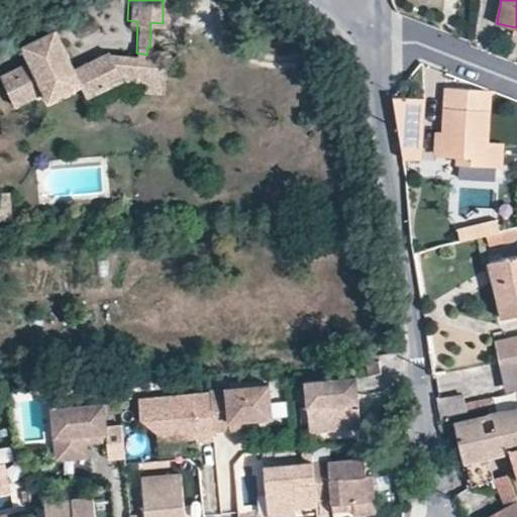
[(145,64),(163,65),(167,66),(167,55),(163,48),(149,47),(147,46),(146,55),(136,53),(124,53),(112,60),(106,49),(74,68),(71,62),(64,65),(59,57),(66,53),(54,29),(20,44),(28,60),(10,70),(16,79),(3,85),(13,104),(42,91),(46,99),(78,84),(84,95),(118,79),(144,81),(145,64)]
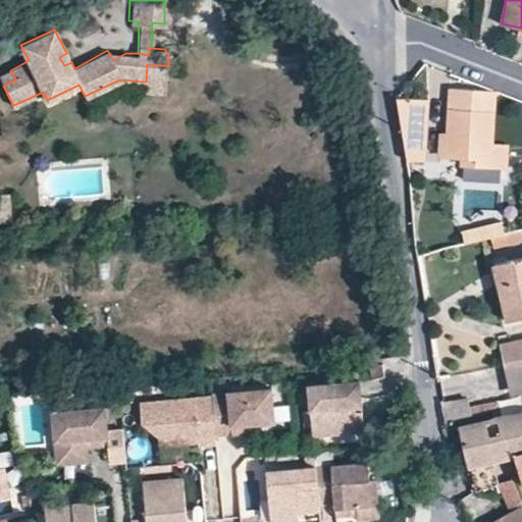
[(71,62),(66,53),(59,57),(64,65),(71,62)]
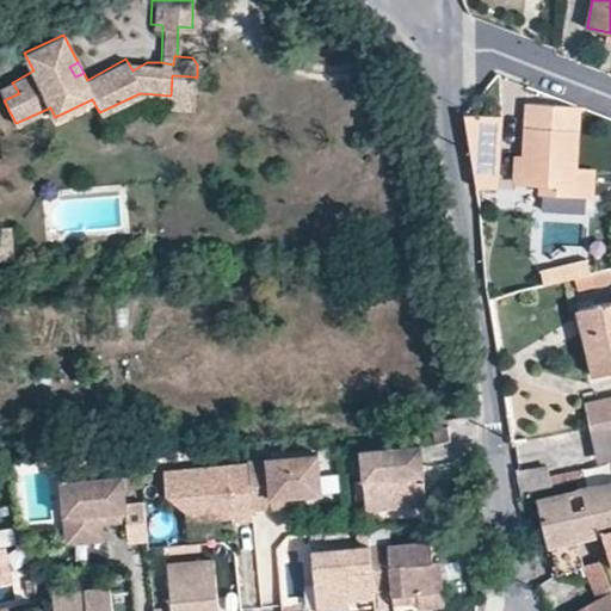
[(189,105),(192,76),(172,75),(171,96),(171,104),(189,105)]
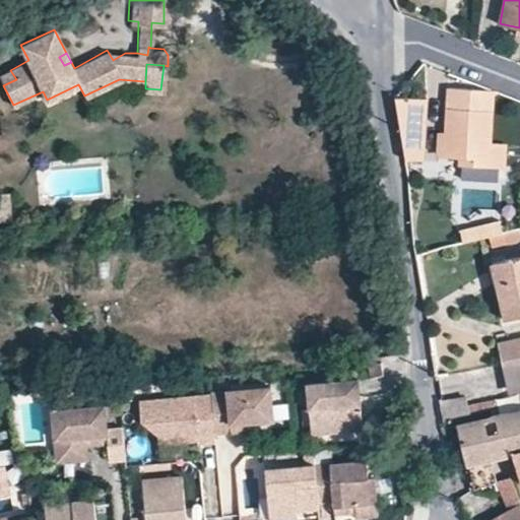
[(0,74),(0,77),(3,85),(16,79),(10,70),(0,74)]
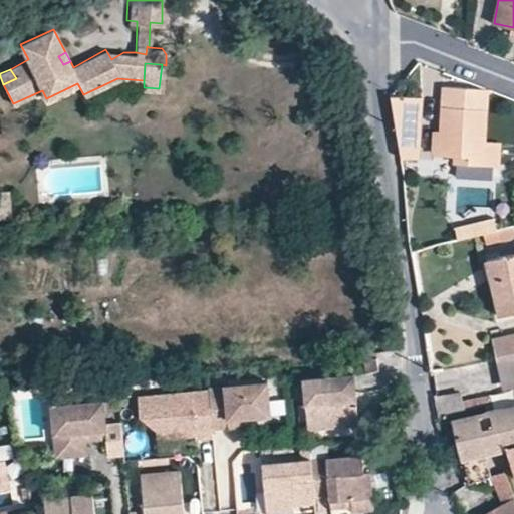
[(443,86),(440,133),(440,154),(455,155),(465,155),(465,162),(497,164),(498,145),(484,144),(486,90),(443,86)]
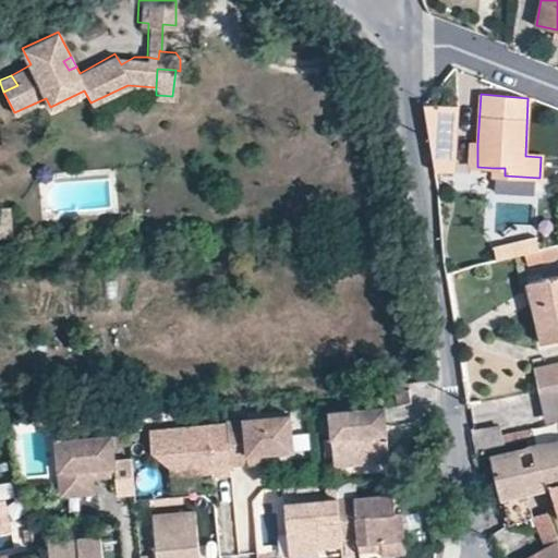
[(425,104),(433,154),(453,156),(457,107),(425,104)]
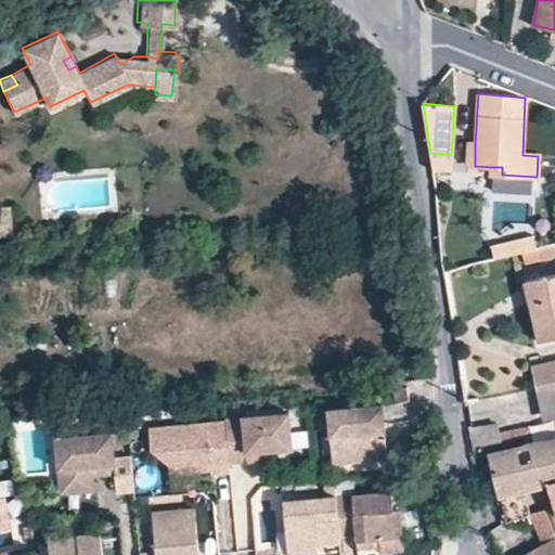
[(451,155),(430,153),(435,183),(450,183),(451,155)]
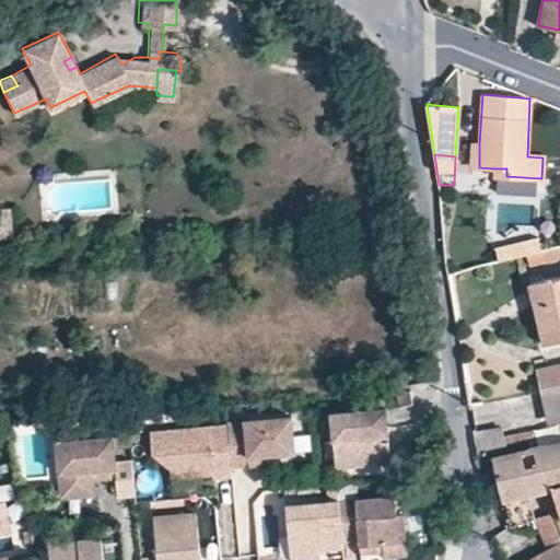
[(11,206),(0,205),(0,235),(11,235),(11,206)]
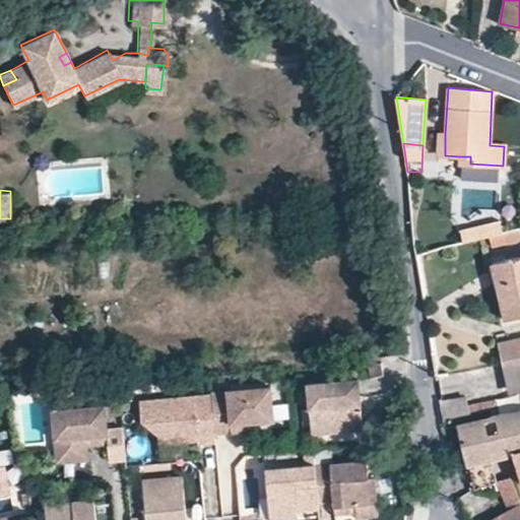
[(500,219),(490,222),(493,235),(503,232),(500,219)]
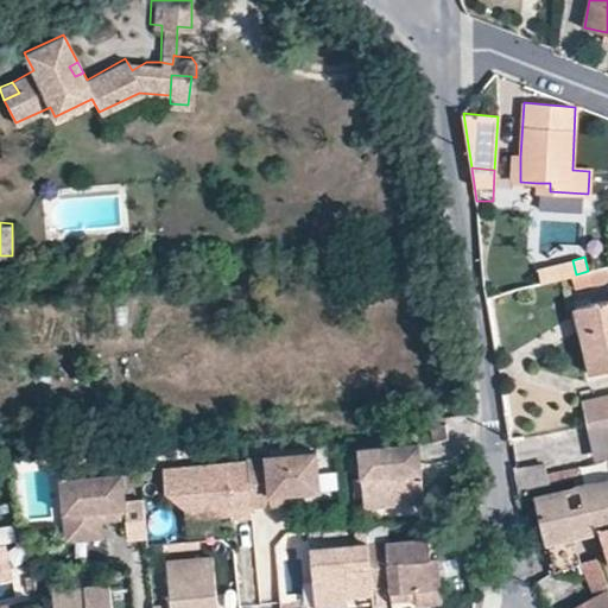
[(542,284),(576,274),(572,260),(538,270),(542,284)]
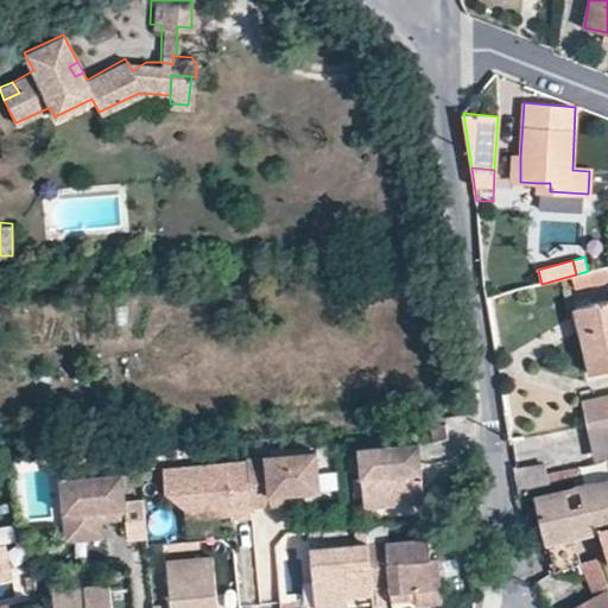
[(607,301),(576,309),(591,373),(607,368),(607,301)]
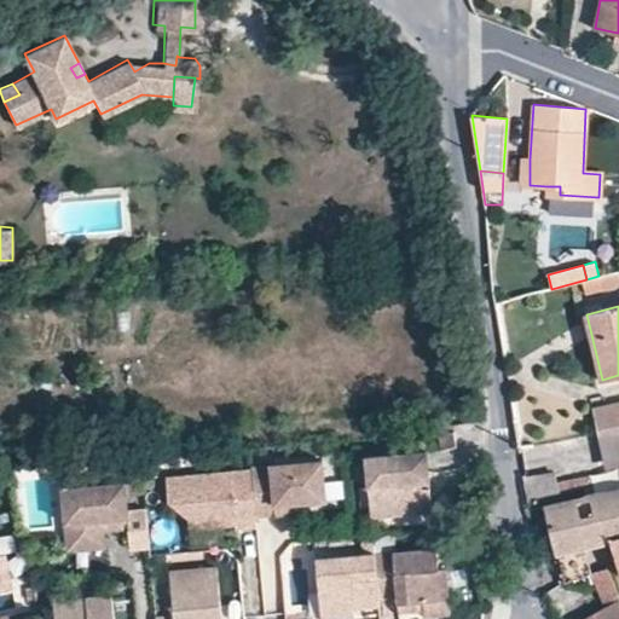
[(609,427),(618,424),(618,403),(593,409),(597,431),(609,427)]
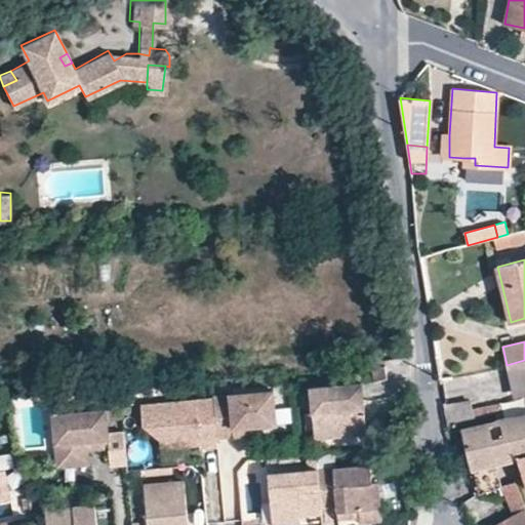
[(387,374),(385,362),(371,364),(372,376),(387,374)]
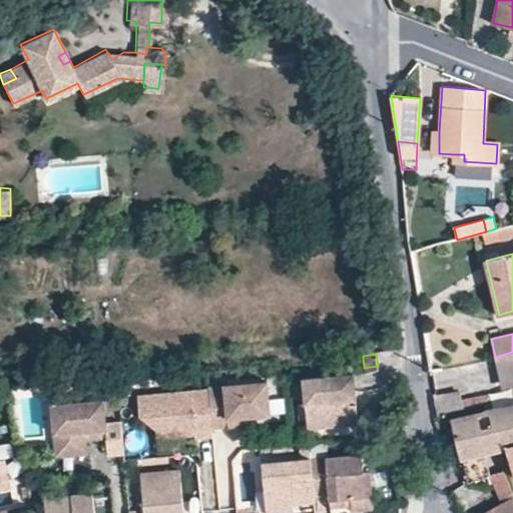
[(347,392),(353,391),(351,372),(301,378),(306,427),(356,421),(354,401),(348,402),(347,392)]
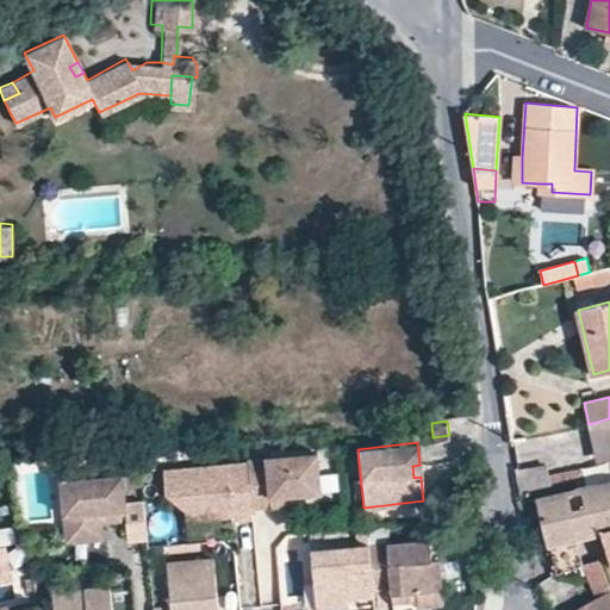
[(247,461),(249,484),(251,508),(272,505),(271,497),(286,496),(321,492),(317,453),(247,460),(247,461)]
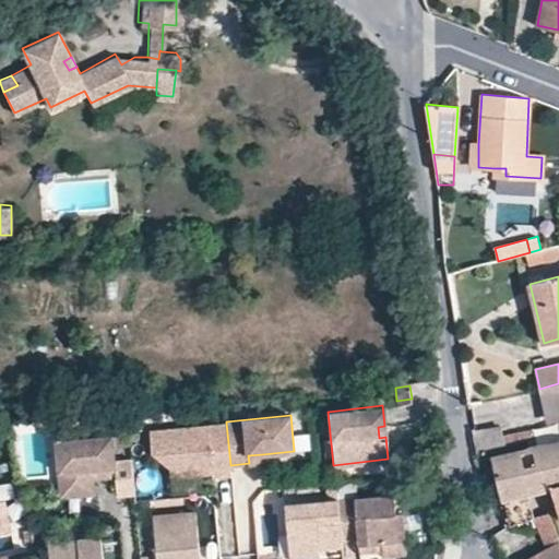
[(183,476),(213,473),(213,477),(232,475),(230,465),(228,443),(226,423),(150,430),(152,452),(169,467),(182,466),(183,476)]
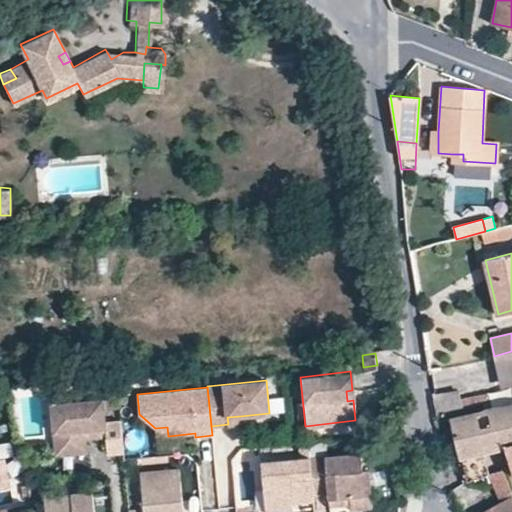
[(458,390),(434,394),(437,414),(473,407),(470,394),(460,397),(458,390)]
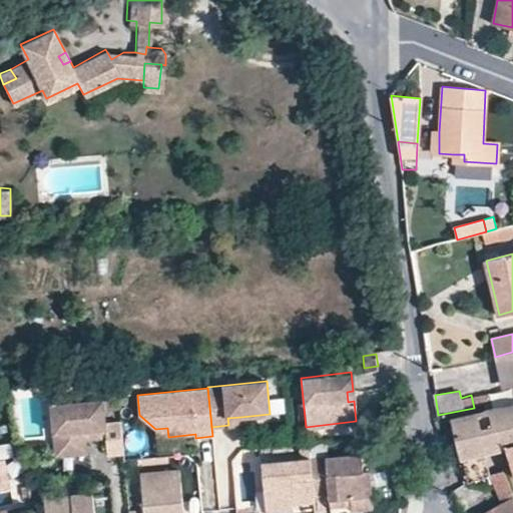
[(94,426),(95,435),(107,433),(109,451),(123,449),(121,418),(106,420),(103,396),(51,401),(56,444),(87,441),(87,435),(86,426),(94,426)]
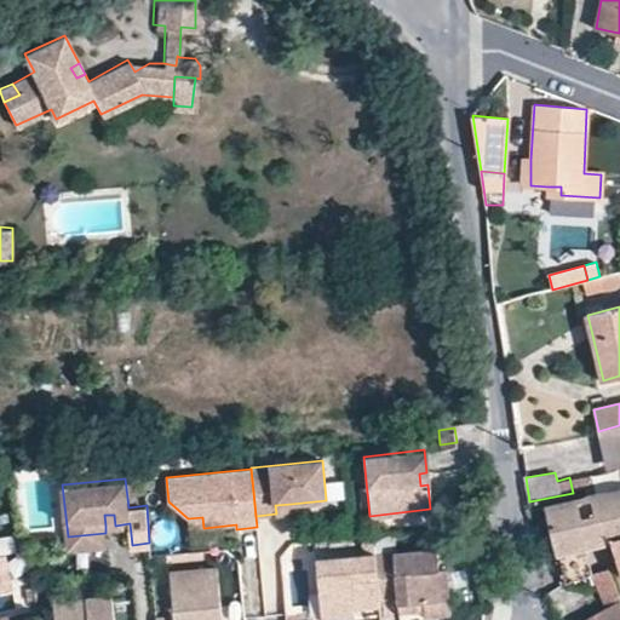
[(560,555),(586,549),(612,543),(610,538),(619,535),(619,489),(545,507),(556,555),(560,555)]
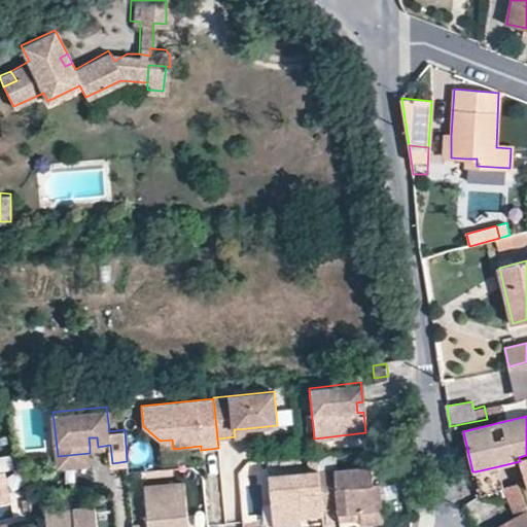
[(247,435),(247,428),(234,429),(235,436),(247,435)]
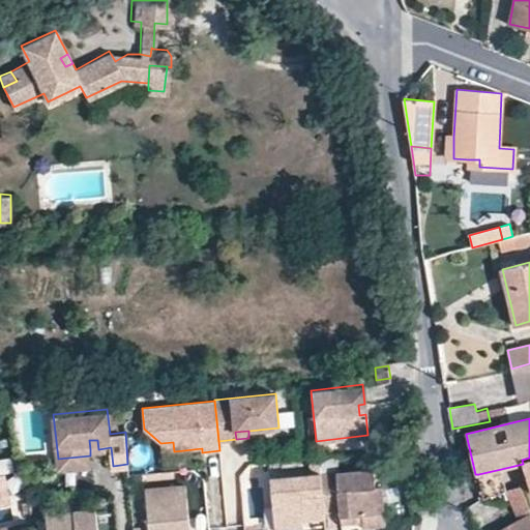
[(97,440),(89,440),(90,449),(98,449),(97,440)]
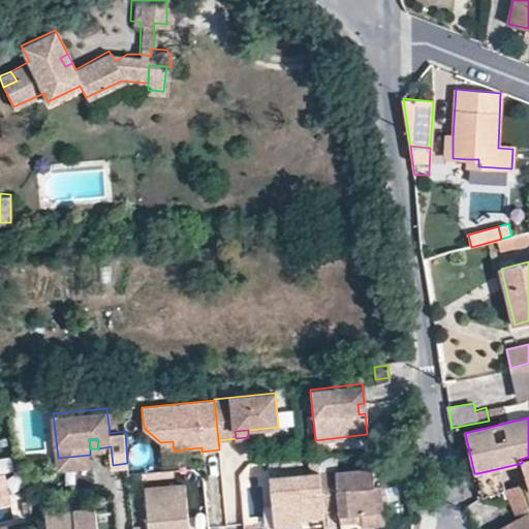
[(161,452),(174,450),(173,441),(160,442),(161,452)]
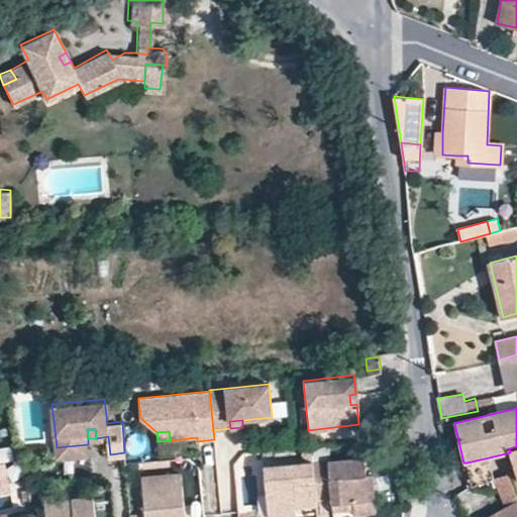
[(89,452),(88,444),(57,447),(57,455),(89,452)]
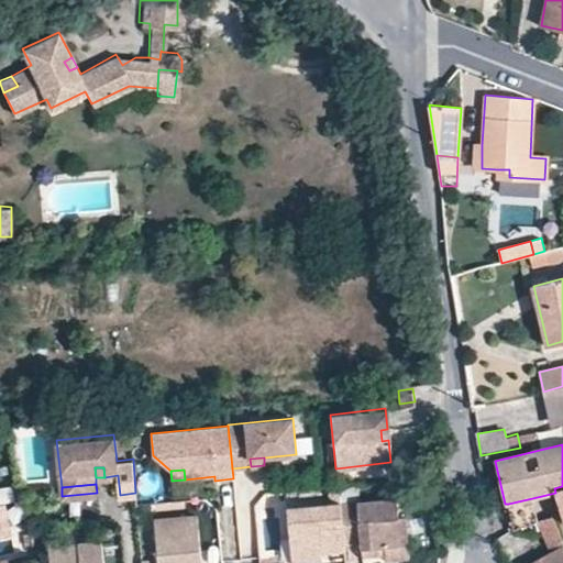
[(398,552),(407,542),(405,517),(398,518),(395,498),(340,504),(344,543),(362,542),(371,540),(371,547),(382,553),(392,552),(398,552)]
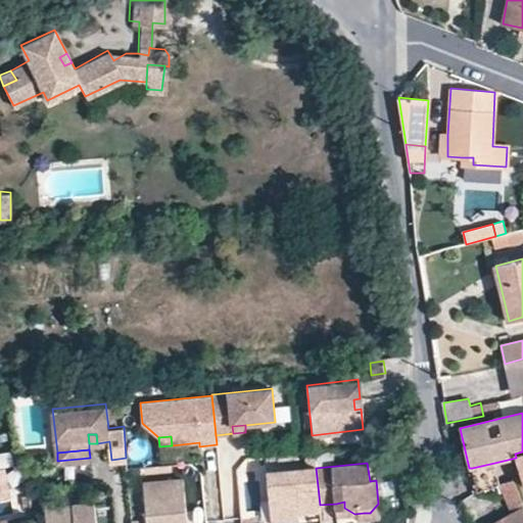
[(477,488),(497,484),(500,483),(494,463),(472,468),(477,488)]
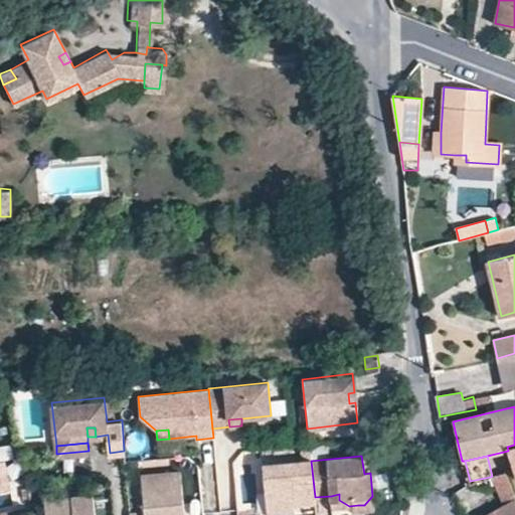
[(2,459),(0,459),(0,488),(8,487),(2,459)]
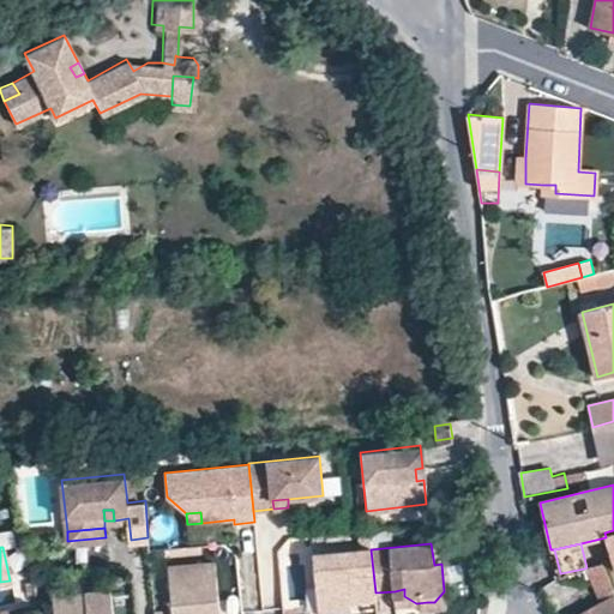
[(375,593),(371,549),(371,547),(313,553),(319,613),(350,609),(350,602),(377,600),(375,593)]
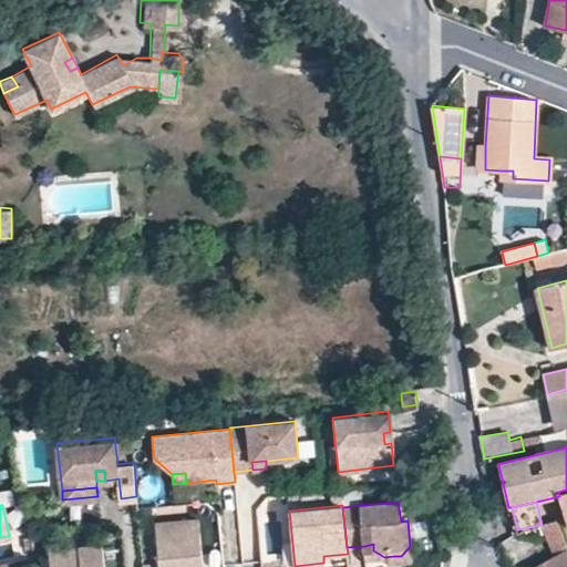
[(203,566),(198,517),(156,522),(160,559),(143,562),(143,566),(203,566)]
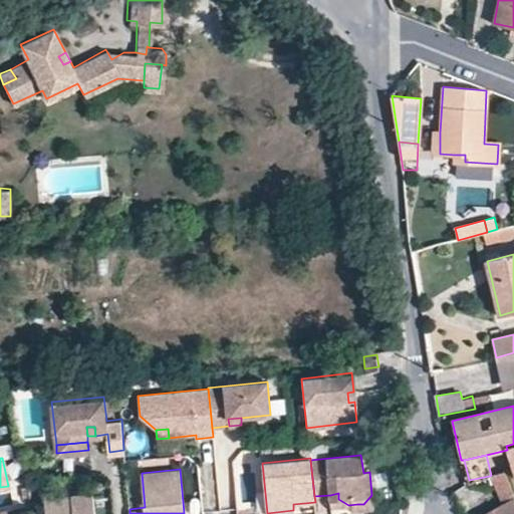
[(491,475),(489,476),(501,506),(513,498),(513,493),(504,471),(491,475)]
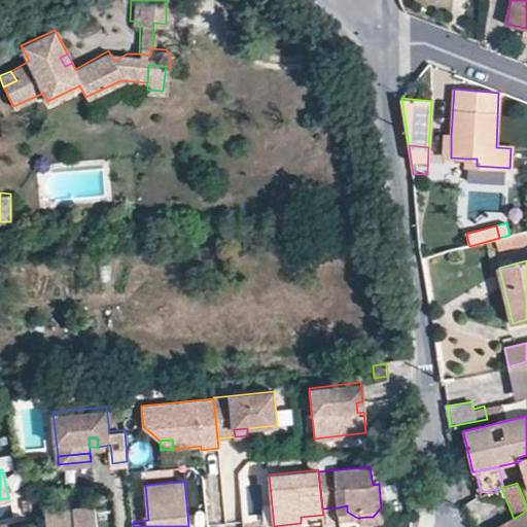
[(97,526),(95,502),(46,507),(47,526),(97,526)]
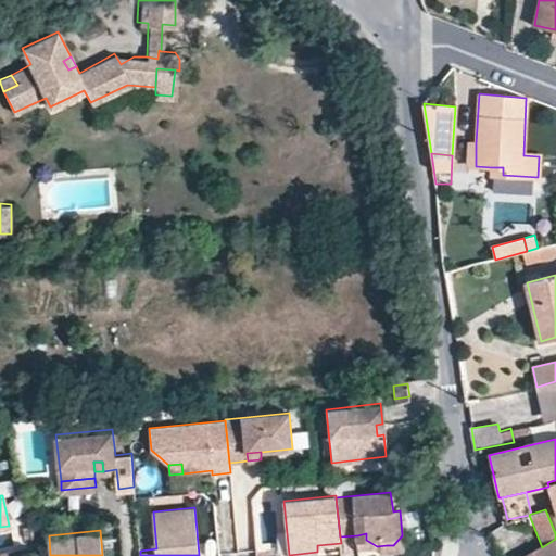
[(359,548),(377,546),(366,540),(366,533),(357,535),(359,548)]
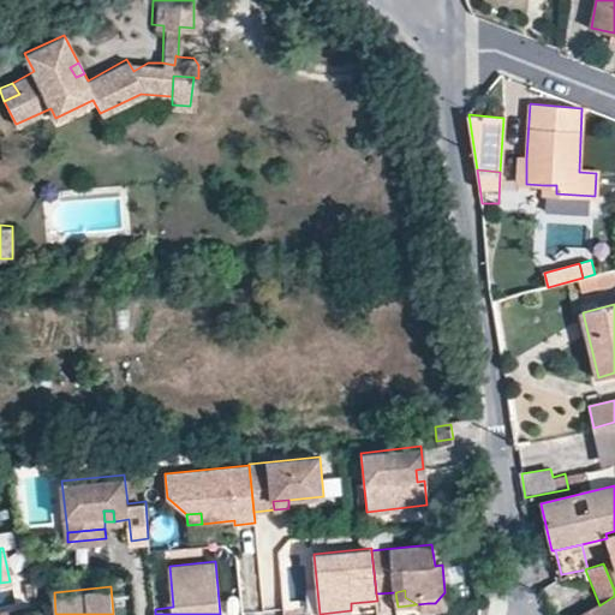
[(446,609),(445,592),(435,603),(428,603),(429,610),(446,609)]
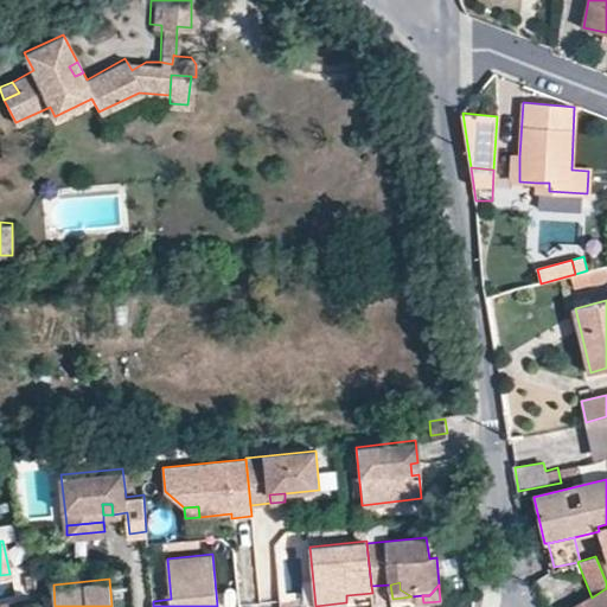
[(606,606),(606,588),(592,598),(575,606),(606,606)]
